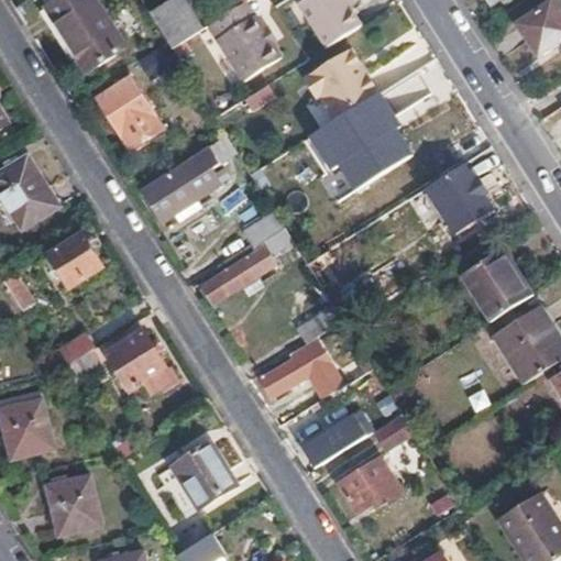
[(119,47),(88,0),(55,0),(45,7),(85,69),(119,47)]
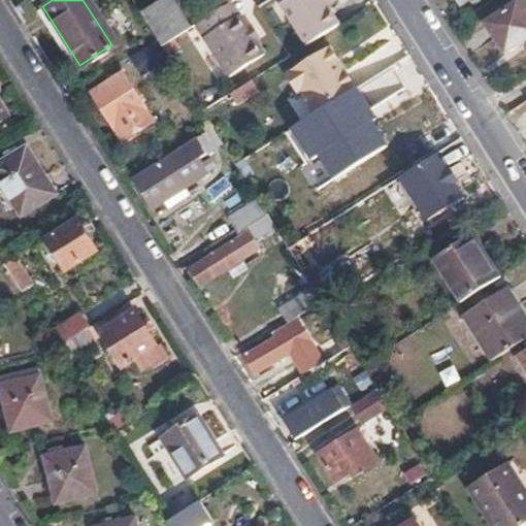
[(164,0),(161,0),(139,14),(154,38),(158,44),(184,29),(164,0)]
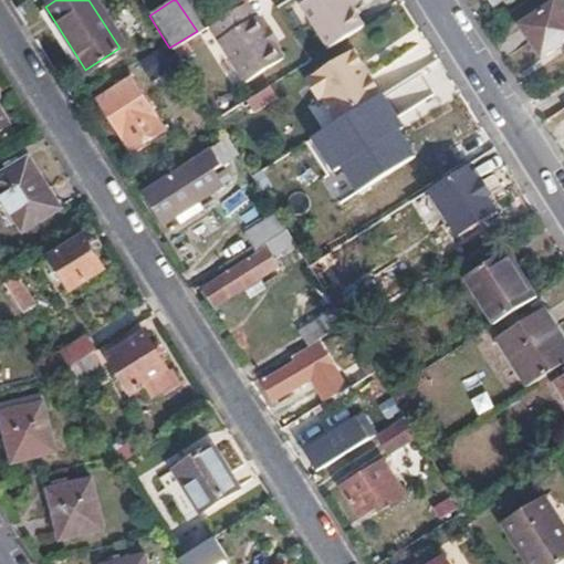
[(296,0),(327,48),(363,27),(346,1),(346,0),(296,0)]
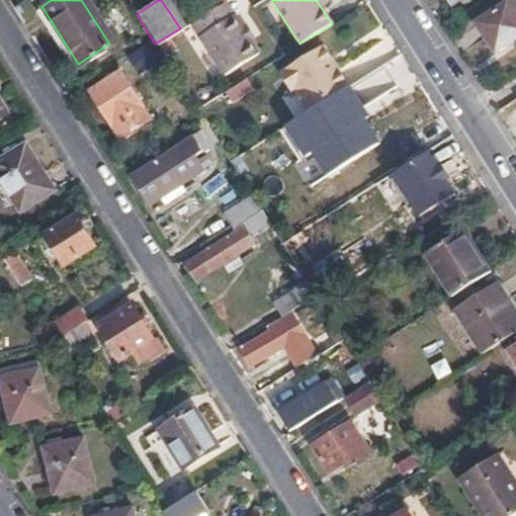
[(257,53),(224,2),(211,9),(189,22),(223,74),(257,53)]
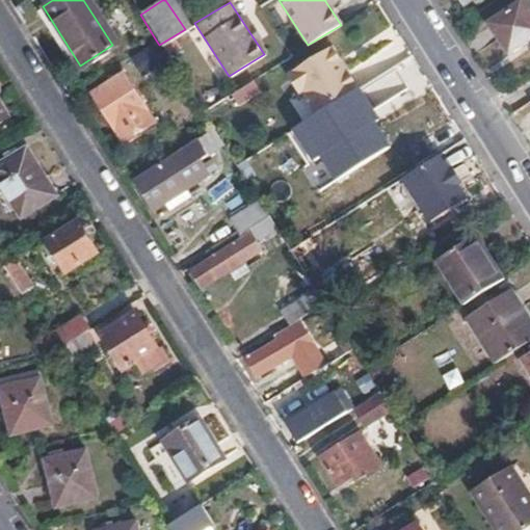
[(529,38),(529,19),(519,4),(486,26),(506,55),(529,38)]
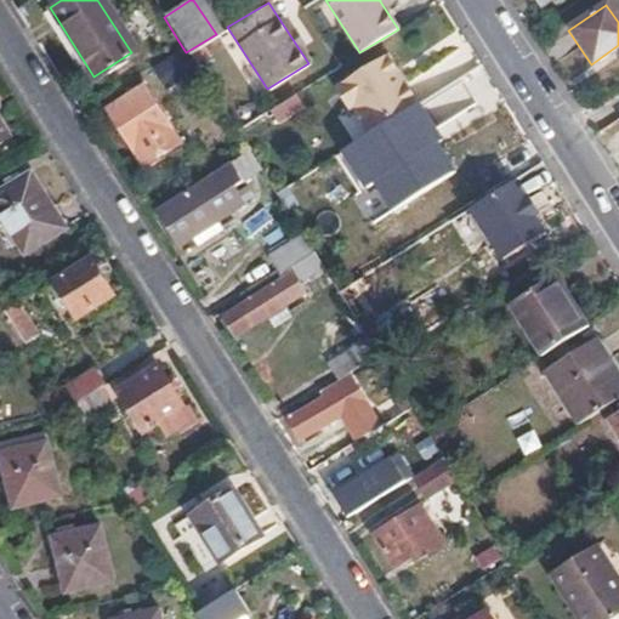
[(181,50),(152,69),(164,87),(193,69),(181,50)]
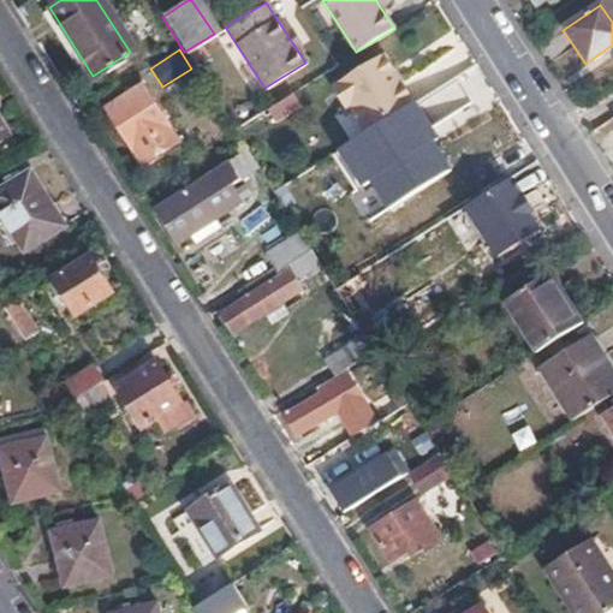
[(331,109),(344,140),(417,108),(393,54),(331,82),(341,105),(331,109)]
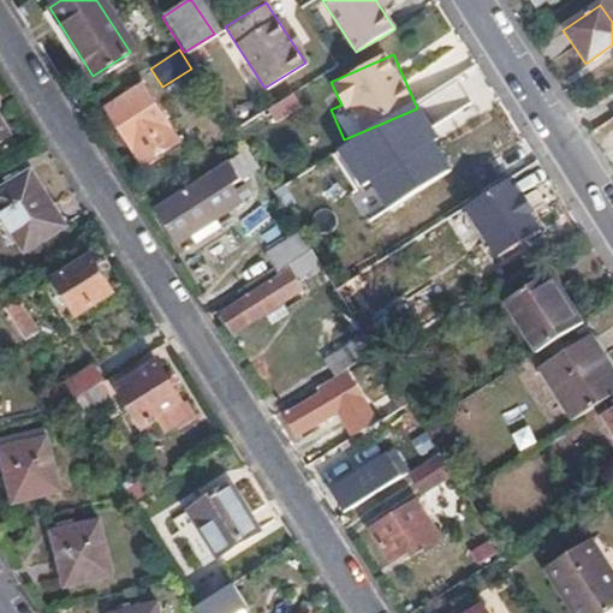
[(177,143),(140,87),(105,108),(137,161),(154,149),(159,155),(177,143)]
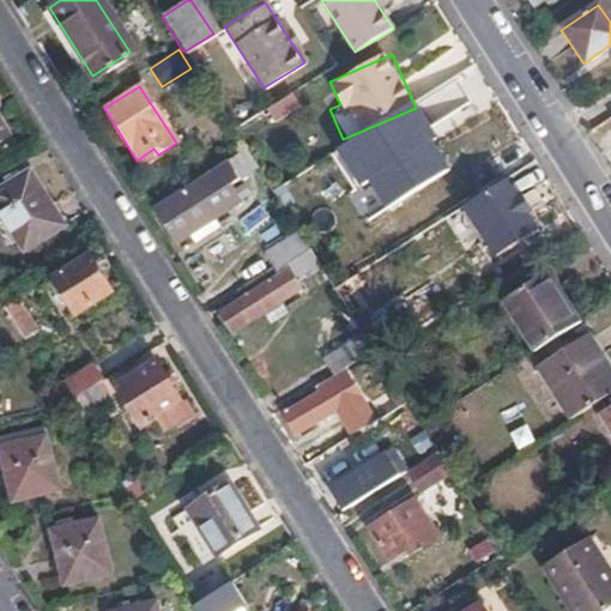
[(482,129),(457,91),(413,119),(440,157),(482,129)]
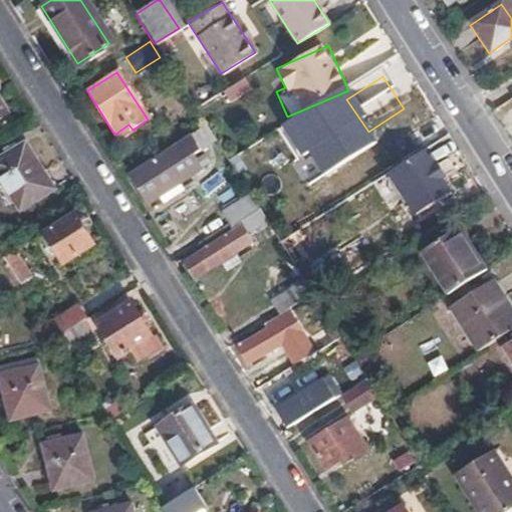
[(230,104),(252,89),(244,77),(222,91),(230,104)]
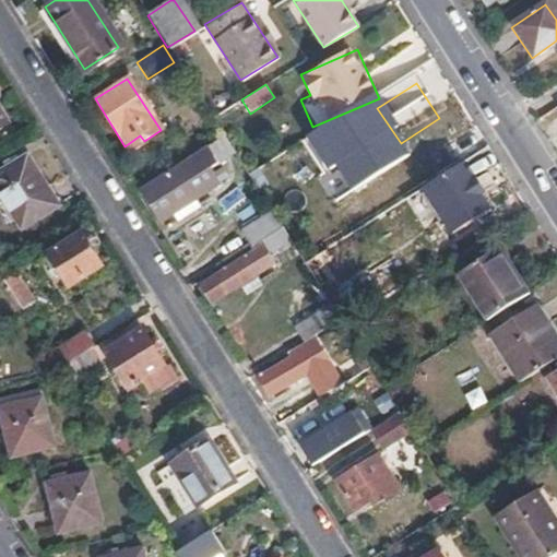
[(209,167),(234,153),(222,134),(172,166),(175,169),(140,191),(157,221),(218,182),(209,167)]
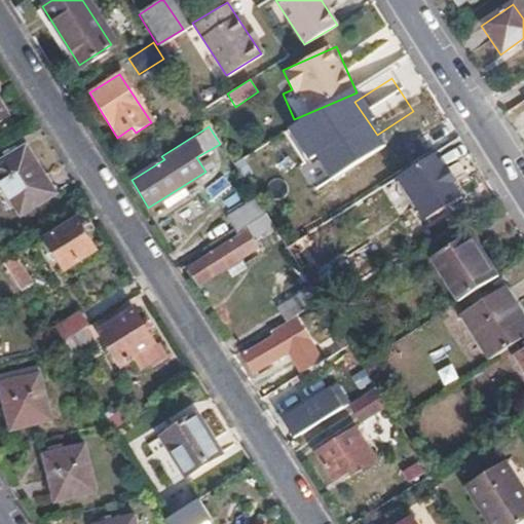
[(52,193),(24,148),(0,162),(0,184),(19,215),(52,193)]
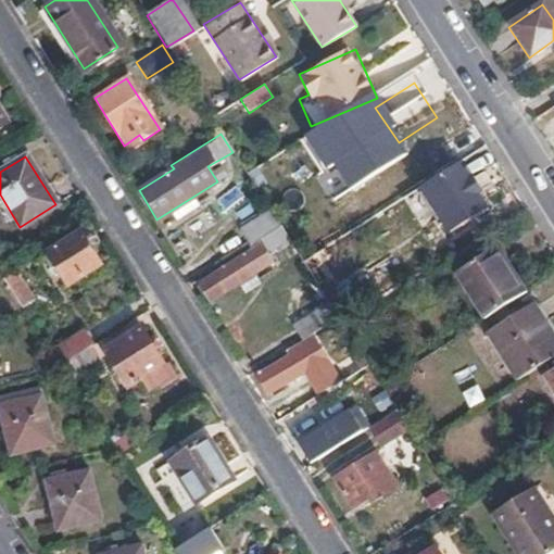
[(491,216),(462,175),(427,199),(455,240),(491,216)]
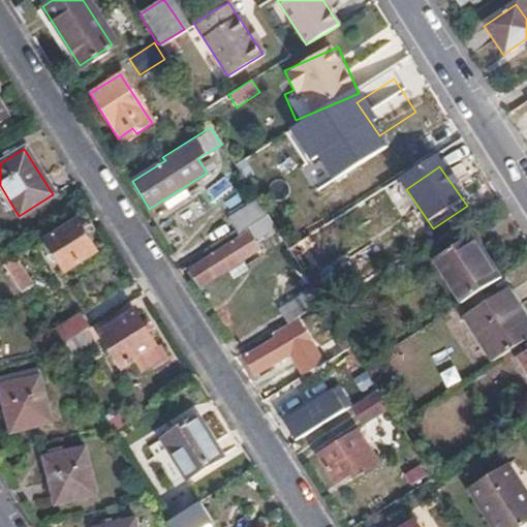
[(237,235),(243,229),(267,216),(256,199),(226,218),(237,235)]
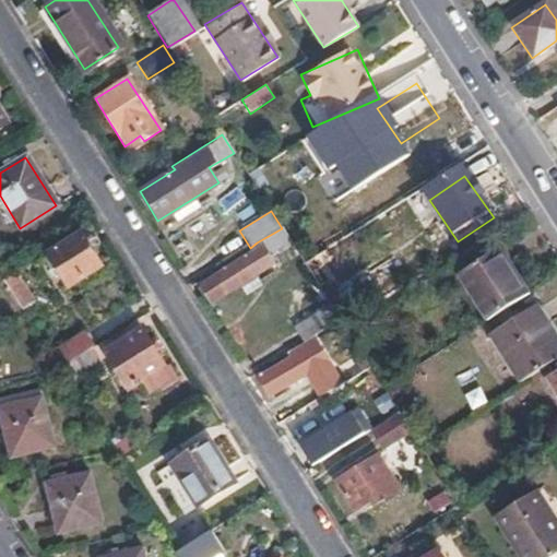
[(267,257),(291,241),(282,228),(257,243),(260,247),(198,286),(210,304),(271,265),(267,257)]
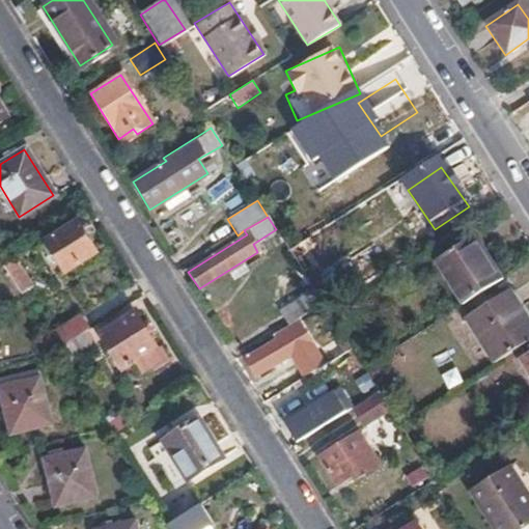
[(94,253),(76,222),(44,242),(63,273),(94,253)]
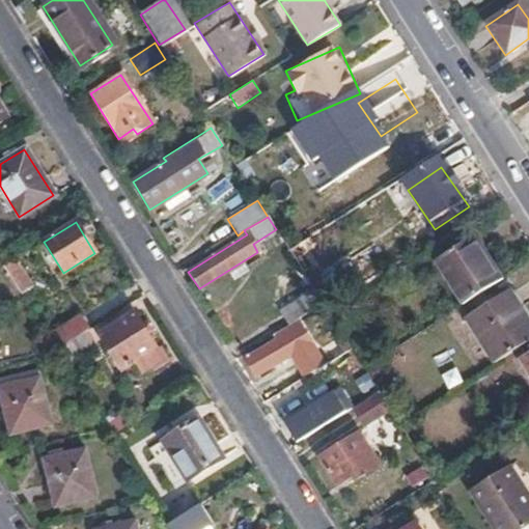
[(464,304),(504,279),(475,235),(437,259),(464,304)]
